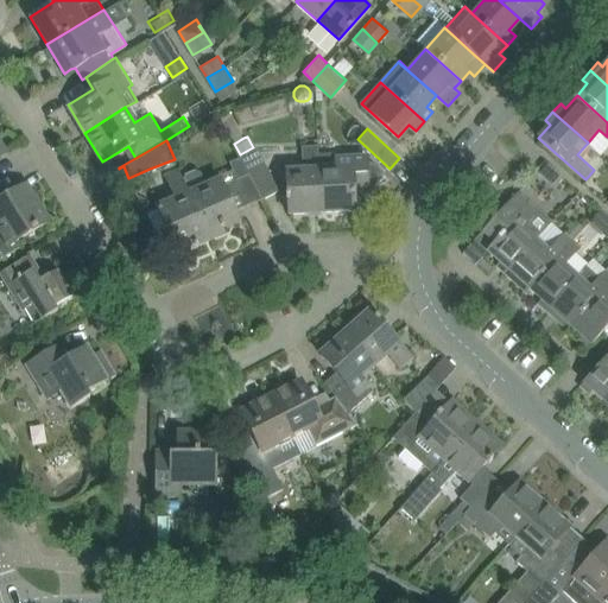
[(289,211),(321,210),(317,152),(316,143),(301,143),(302,167),(284,167),(285,198),(287,198),(289,211)]
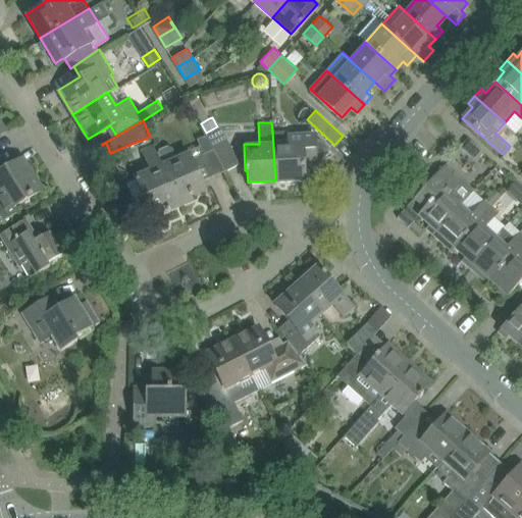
[(229,144),(219,126),(217,126),(206,133),(213,147),(224,169),(225,169),(240,162),(229,144)]
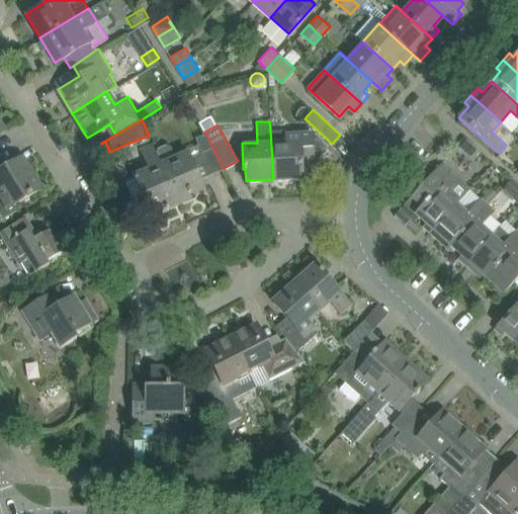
[(301,161),(317,160),(326,150),(326,145),(317,138),(313,138),(312,133),(284,134),(284,130),(270,130),(273,179),(303,177),(301,161)]
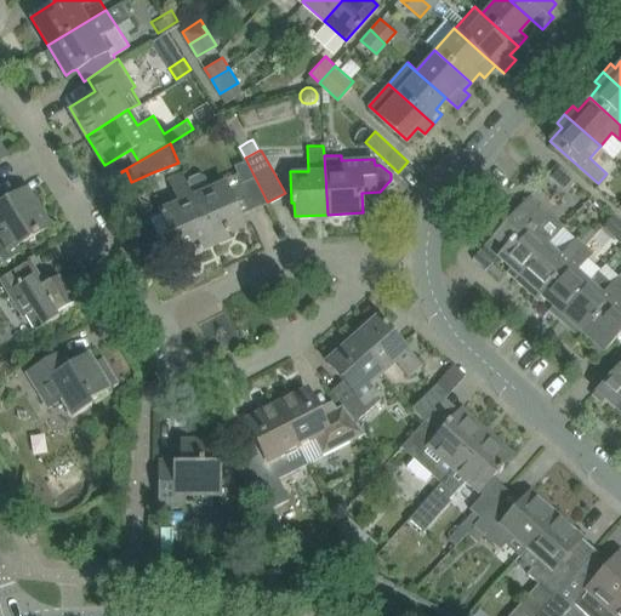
[(557,163),(548,171),(567,188),(575,178),(557,163)]
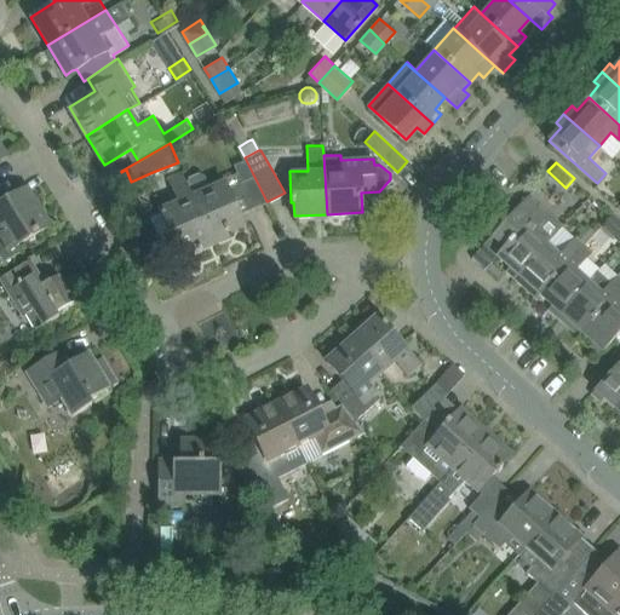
[(179,202),(167,208),(150,216),(158,231),(170,226),(172,234),(171,234),(171,236),(170,237),(170,239),(170,240),(171,241),(172,242),(173,243),(174,245),(176,245),(177,245),(179,248),(181,251),(183,252),(185,252),(187,252),(212,241),(187,180),(182,170),(168,176),(179,202)]
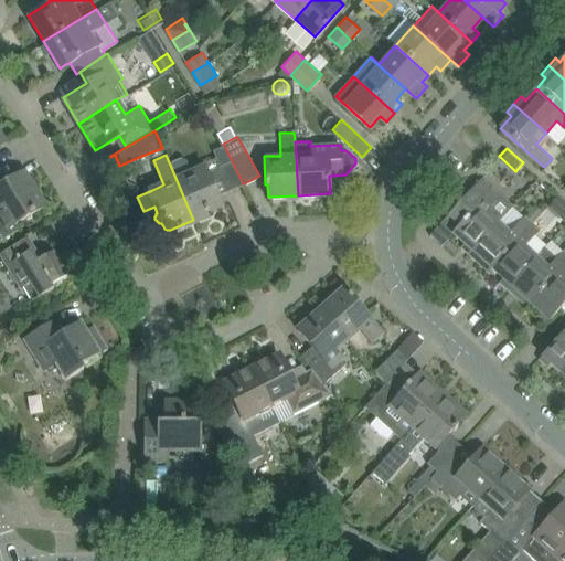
[(170,165),(193,220),(209,213),(206,209),(220,203),(212,184),(221,180),(225,191),(243,183),(231,159),(205,170),(204,167),(191,172),(184,159),(181,157),(171,161),(170,165)]
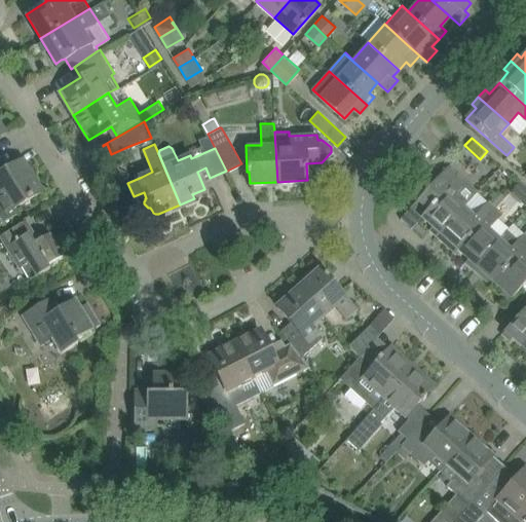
[(0,221),(1,222),(19,211),(14,206),(42,189),(23,157),(0,171),(0,221)]
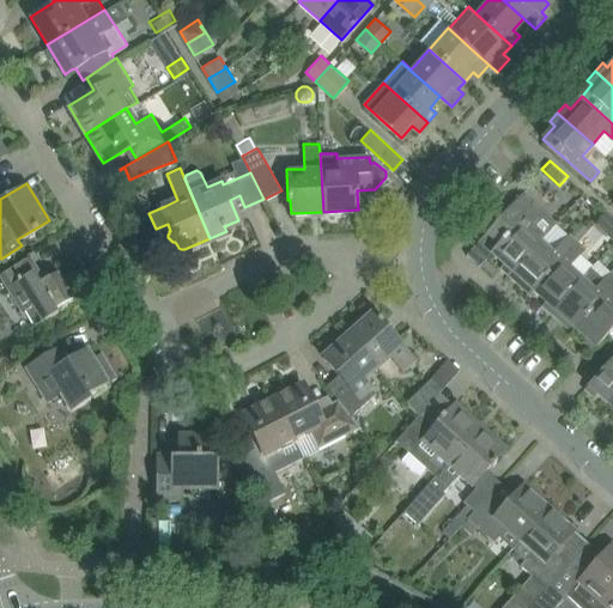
[(505,233),(491,249),(504,261),(499,266),(508,273),(539,238),(553,223),(540,211),(541,210),(539,207),(522,192),(493,223),(505,233)]
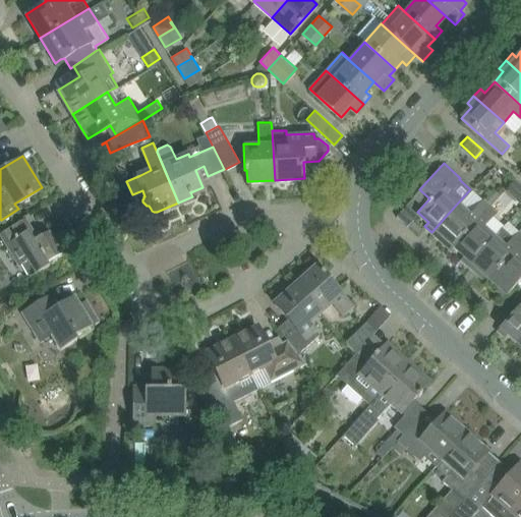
[(520,184),(514,178),(504,189),(516,199),(520,193),(520,184)]
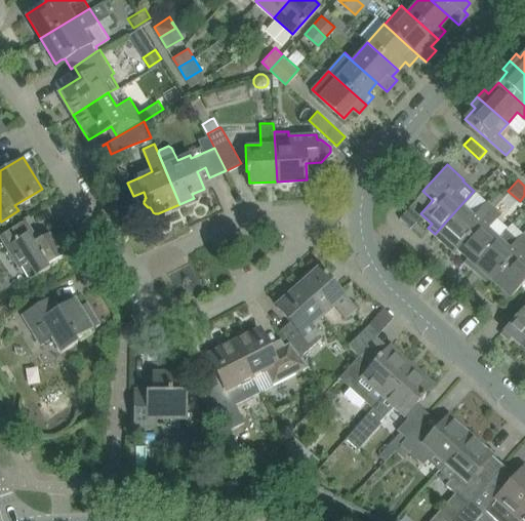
[(461,204),(435,234),(443,241),(454,251),(457,246),(493,205),(486,199),(486,200),(475,190),(474,191),(461,204)]
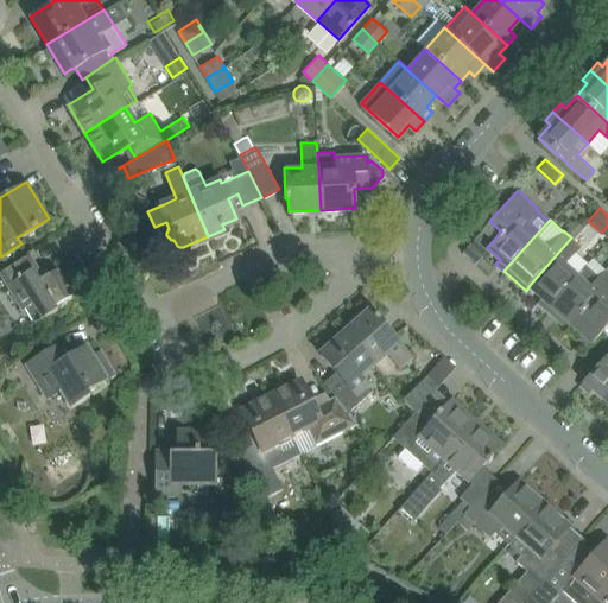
[(572,220),(563,230),(571,237),(581,227),(572,220)]
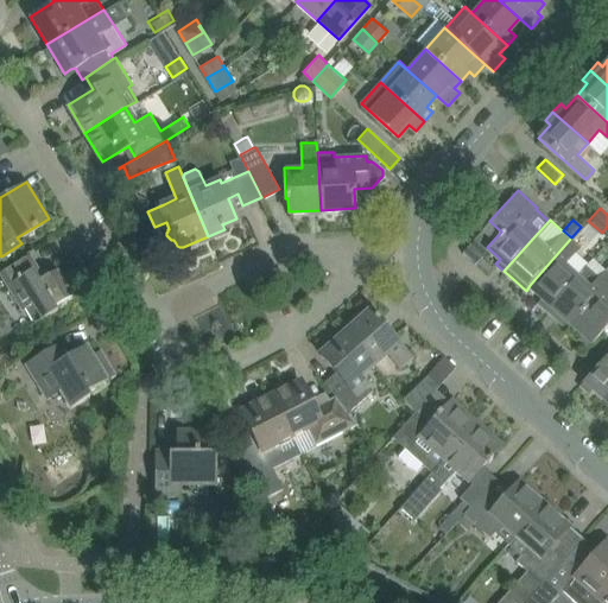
[(530,285),(542,296),(537,300),(545,308),(576,273),(563,262),(580,245),(571,237),(530,285)]
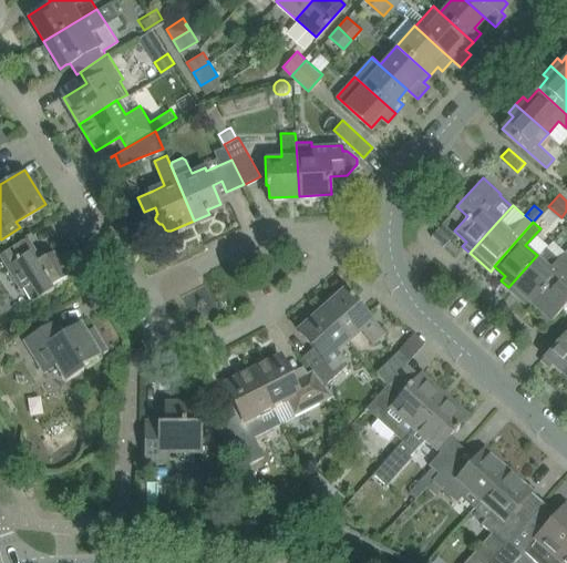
[(0,255),(29,303),(34,299),(53,287),(51,284),(68,274),(53,251),(37,260),(33,255),(38,252),(28,236),(0,252),(0,255)]
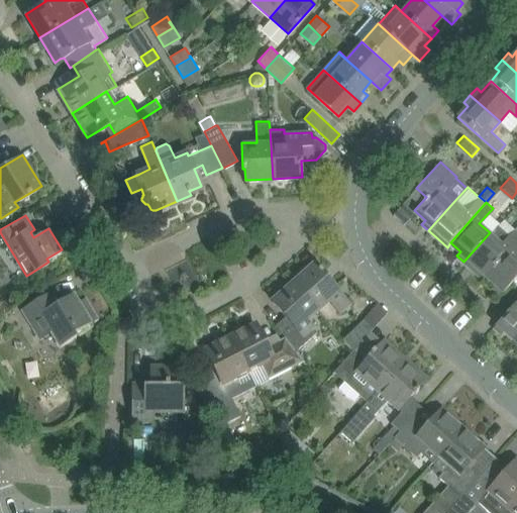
[(490,232),(463,262),(472,269),(482,279),(486,275),(485,274),(516,237),(516,230),(513,227),(503,218),(497,225),(490,233),(490,232)]
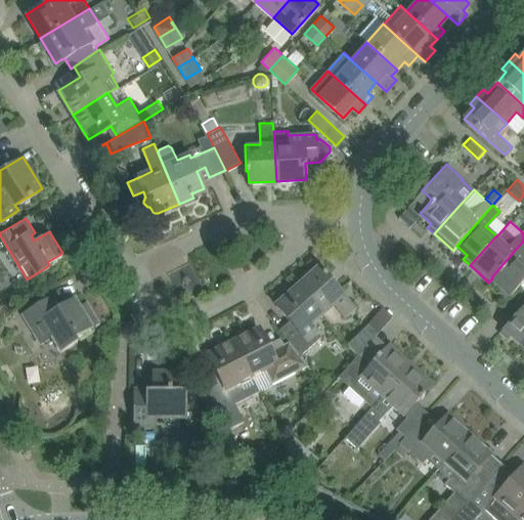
[(523,241),(491,277),(492,278),(503,287),(498,291),(507,298),(520,283),(523,277),(523,260),(521,258),(523,254),(523,241)]
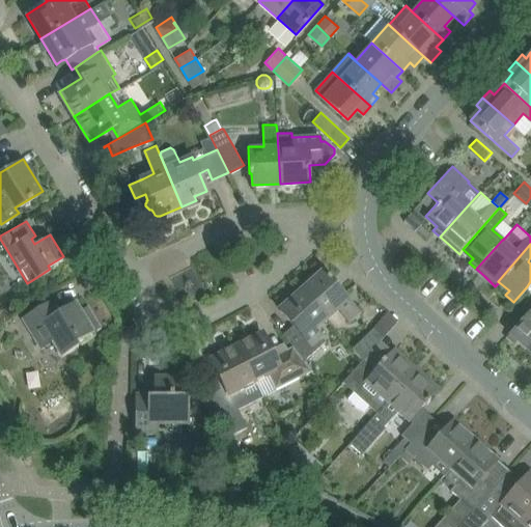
[(323,270),(302,288),(327,317),(339,307),(350,319),(359,310),(330,278),(331,277),(329,274),(328,275),(323,270)]
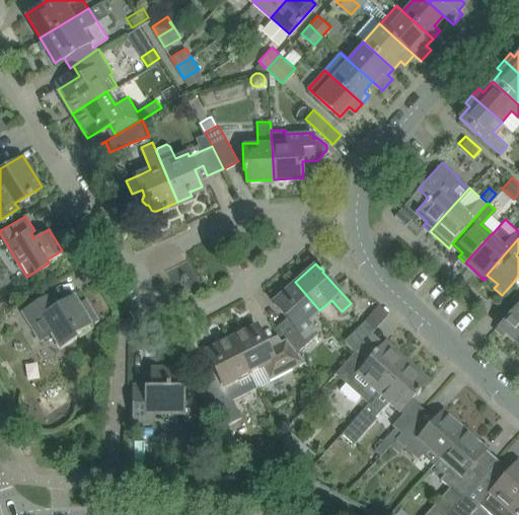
[(295,282),(273,301),(287,316),(277,324),(288,339),(297,351),(298,349),(318,332),(308,320),(319,310),(295,282)]
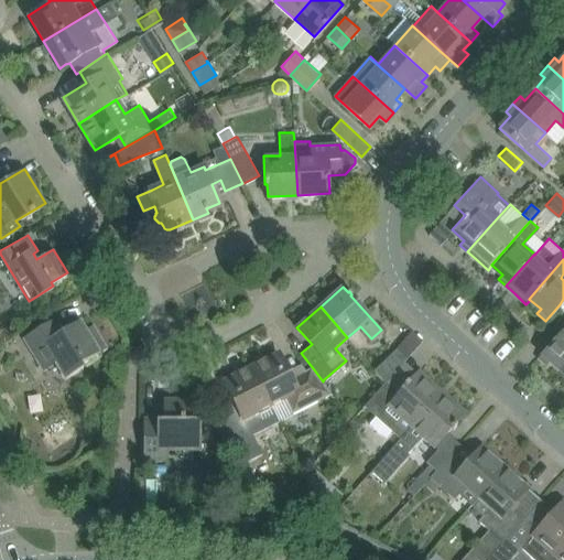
[(93,323),(86,327),(80,319),(61,330),(53,318),(23,335),(43,368),(54,361),(64,378),(83,366),(80,363),(107,346),(93,323)]
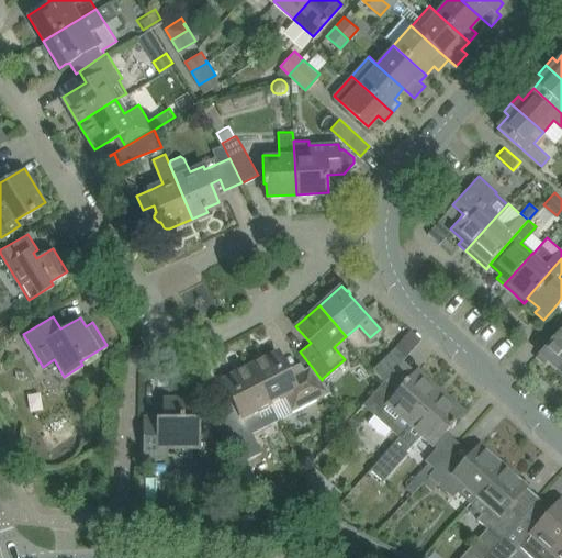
[(561,325),(536,355),(544,363),(548,358),(559,368),(561,364),(561,325)]
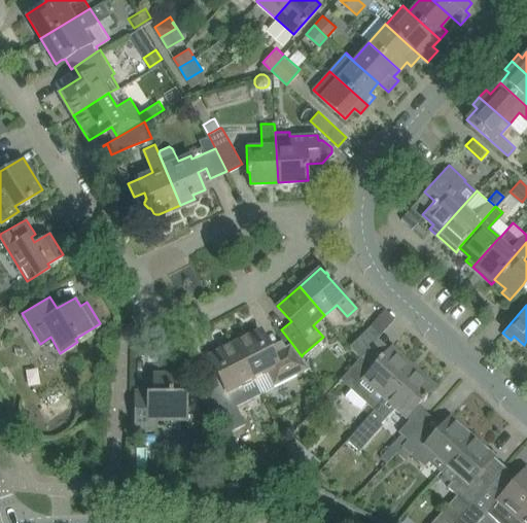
[(351,347),(358,355),(360,354),(379,335),(371,324),(349,345),(351,347)]
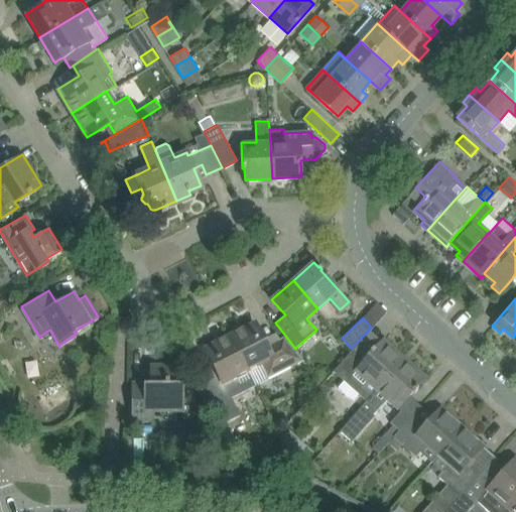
[(254,321),(230,334),(247,369),(252,379),(254,383),(268,376),(297,361),(302,358),(295,349),(286,337),(277,342),(267,347),(264,340),(254,321)]
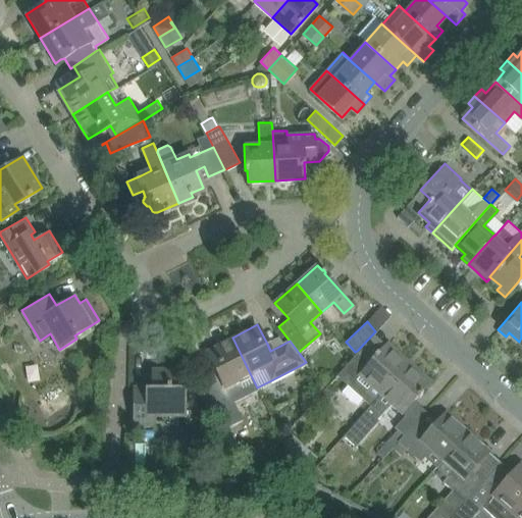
[(250,373),(232,338),(206,351),(219,376),(205,384),(217,408),(245,395),(238,379),(250,373)]
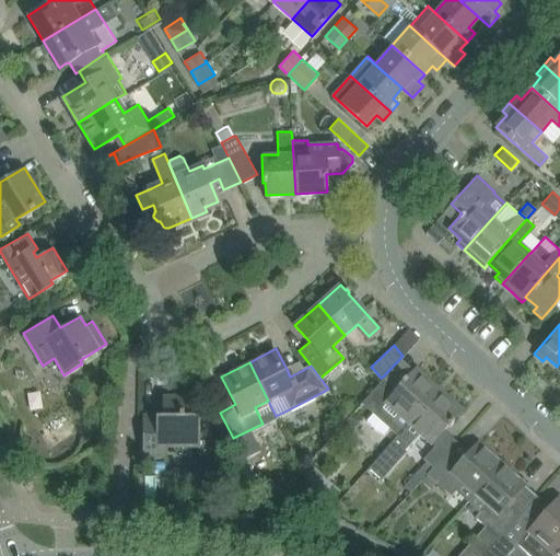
[(396,433),(438,387),(416,368),(406,378),(405,377),(400,380),(403,382),(396,389),(383,377),(381,378),(360,402),(371,410),(363,418),(381,433),(387,426),(396,433)]
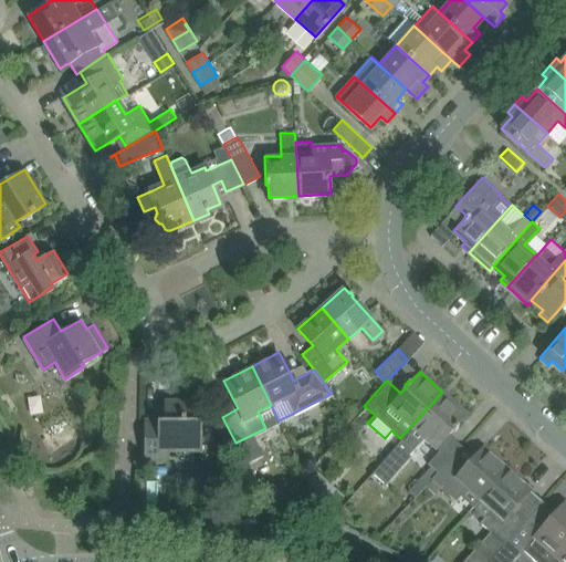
[(460,444),(448,433),(453,427),(454,429),(459,425),(457,424),(465,413),(442,392),(400,438),(371,471),(386,484),(410,455),(408,453),(412,448),(423,435),(439,448),(427,461),(437,471),(452,455),(460,444)]
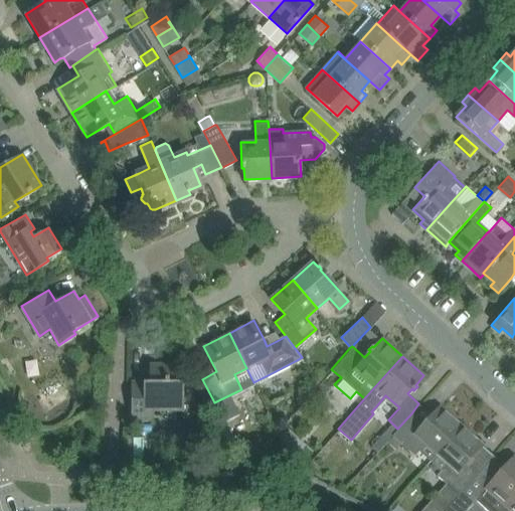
[(144,379),(131,379),(131,419),(152,419),(152,404),(183,404),(183,382),(179,382),(179,362),(149,362),(149,382),(144,382),(144,379)]
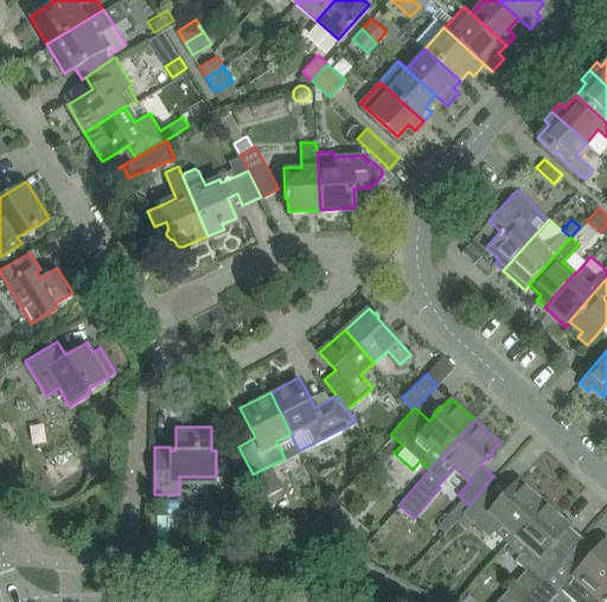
[(375,471),(388,456),(378,448),(365,462),(375,471)]
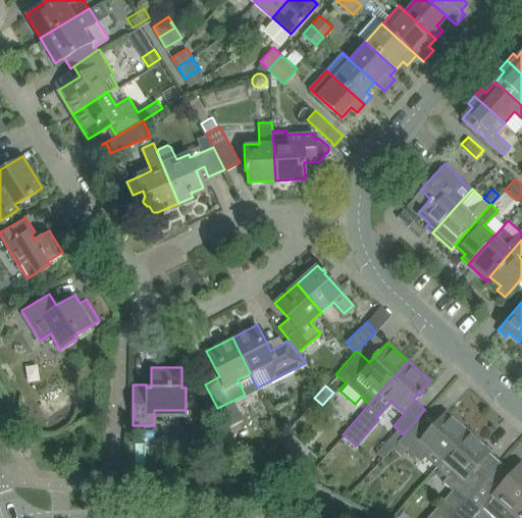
[(441,457),(466,429),(446,411),(437,420),(429,429),(418,419),(426,410),(424,409),(417,419),(403,434),(398,439),(419,459),(423,455),(430,447),(441,457)]
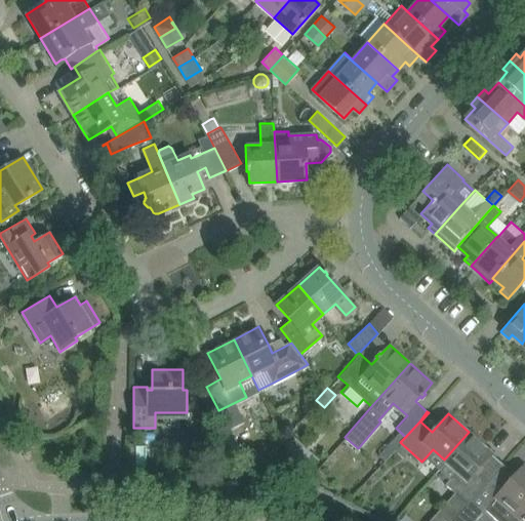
[(450,520),(451,520),(470,501),(485,484),(487,481),(475,470),(491,452),(469,432),(444,459),(455,470),(445,482),(455,491),(428,520),(450,520)]
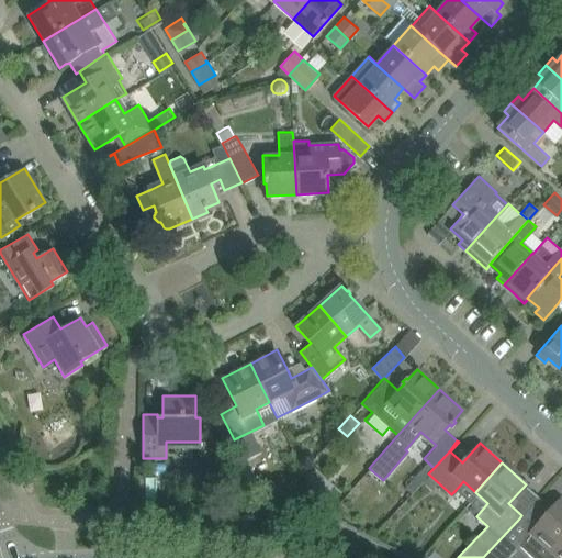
[(561,500),(560,499),(550,510),(518,545),(532,557),(547,557),(561,540),(561,500)]
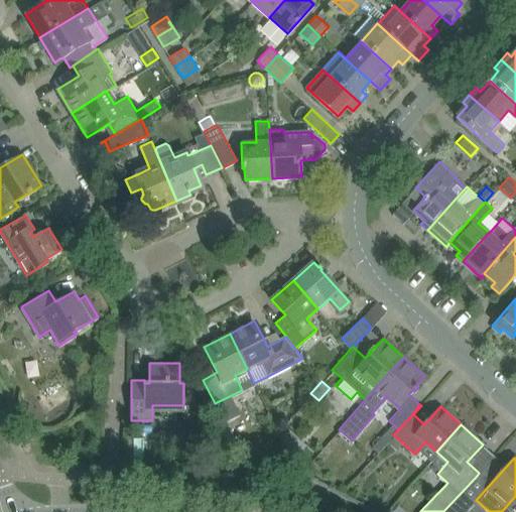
[(462,492),(443,511),(465,511),(474,503),(462,492)]
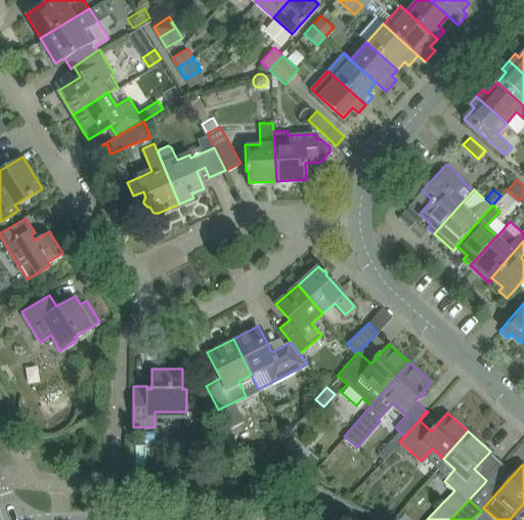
[(523,519),(523,504),(510,519),(523,519)]
